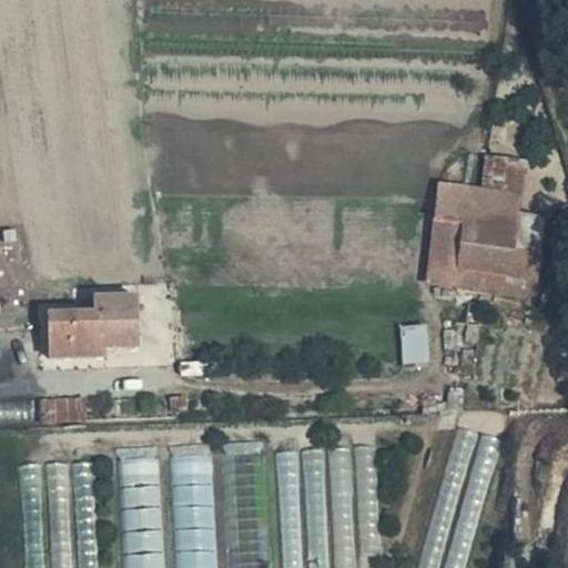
[(470,195),(428,195),(426,293),(468,294),(483,295),(484,281),(537,281),(543,217),(515,216),(516,170),(485,169),(482,195),(470,195)]
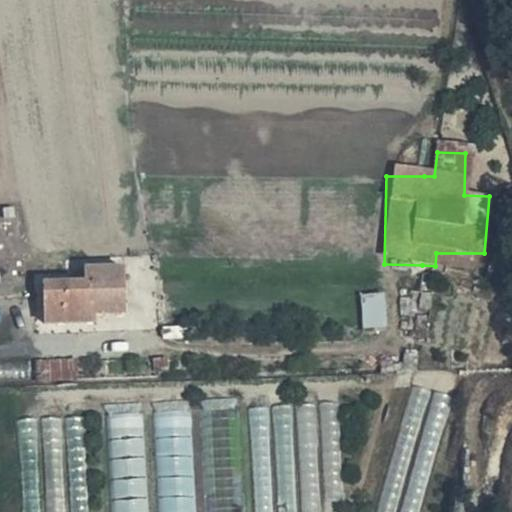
[(125,317),(125,268),(74,270),(73,284),(42,286),(43,328),(92,327),(92,318),(125,317)]
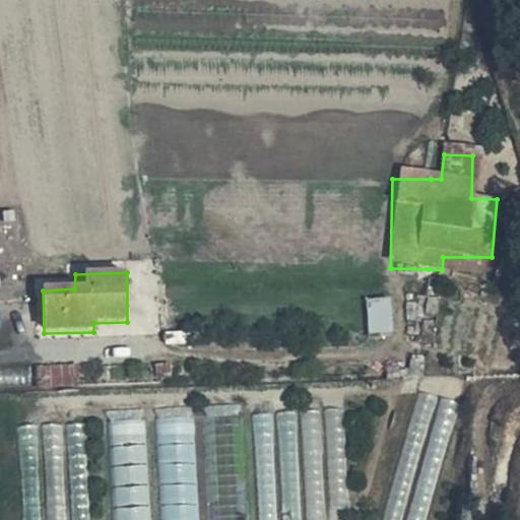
[(369,297),(370,331),(396,330),(395,296),(369,297)]
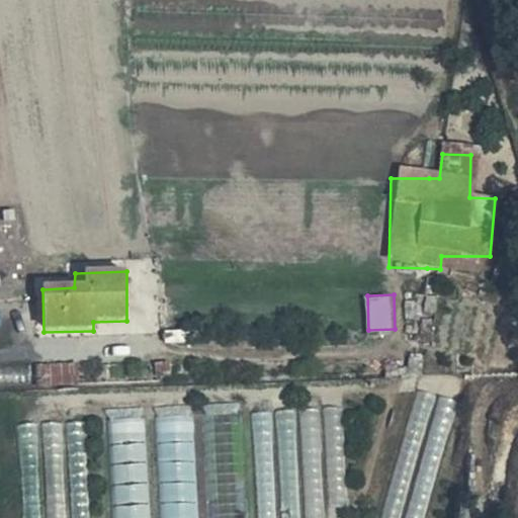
[(73,384),(73,366),(34,368),(35,386),(73,384)]
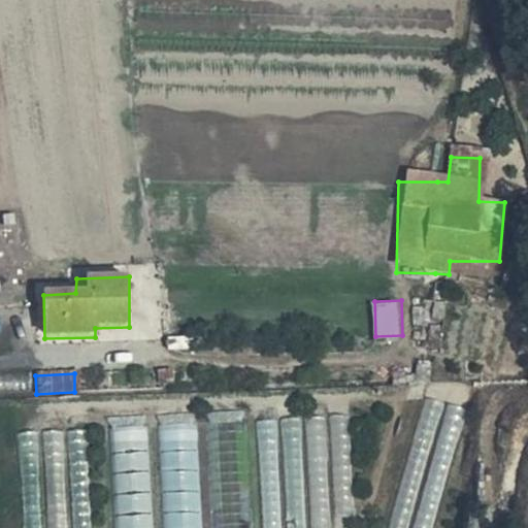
[(393,527),(435,527),(465,404),(425,395),(393,527)]
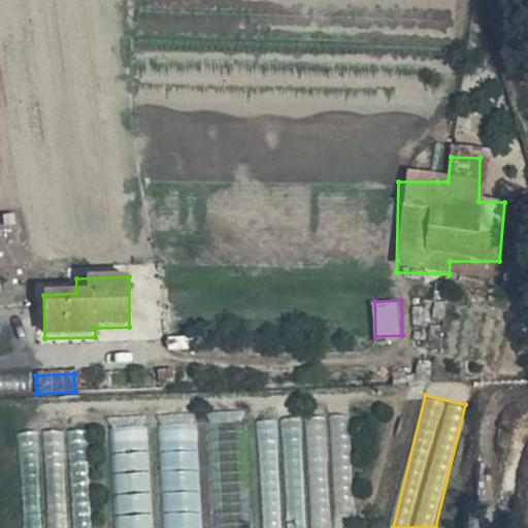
[(352,447),(345,410),(314,417),(318,436),(332,433),(335,450),(352,447)]
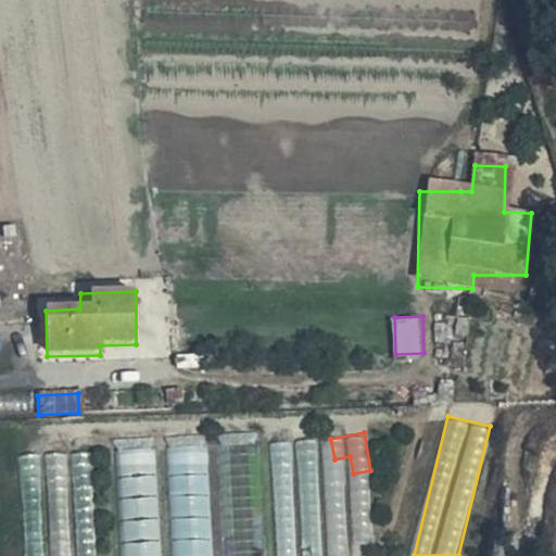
[(164,555),(159,436),(119,438),(124,555),(164,555)]
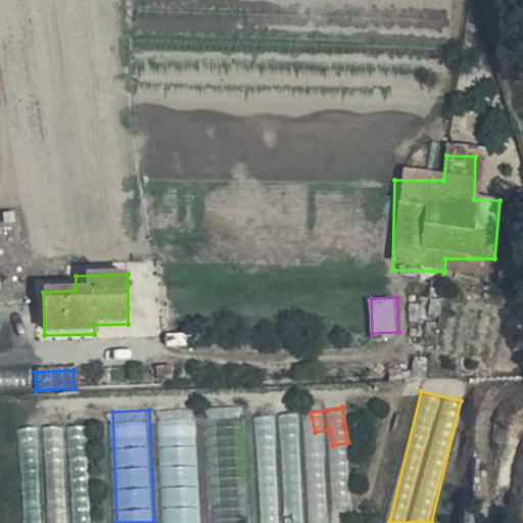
[(208,414),(216,483),(247,480),(241,412),(208,414)]
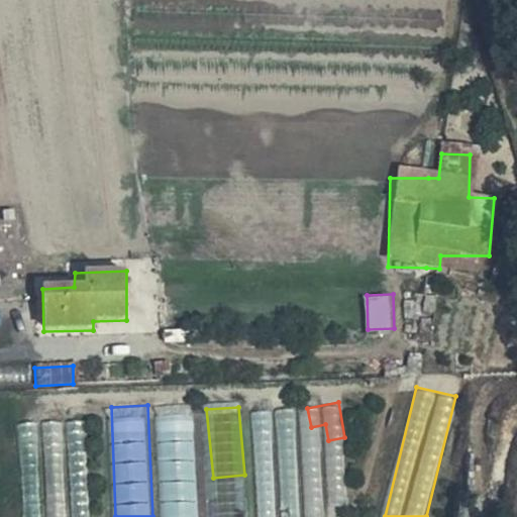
[(296,428),(294,408),(254,412),(256,432),(296,428)]
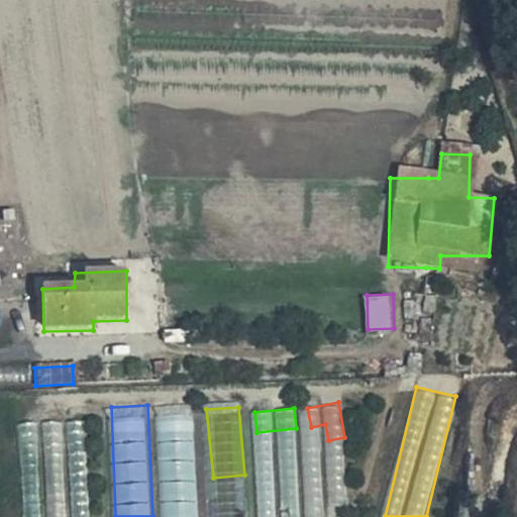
[(199,516),(193,412),(160,414),(165,493),(187,492),(188,516),(199,516)]
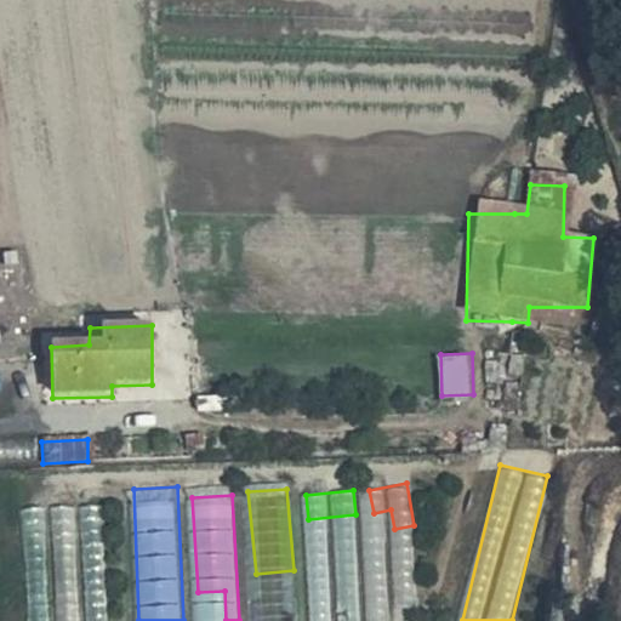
[(110,620),(106,502),(29,506),(34,599),(33,599),(33,620),(110,620)]
